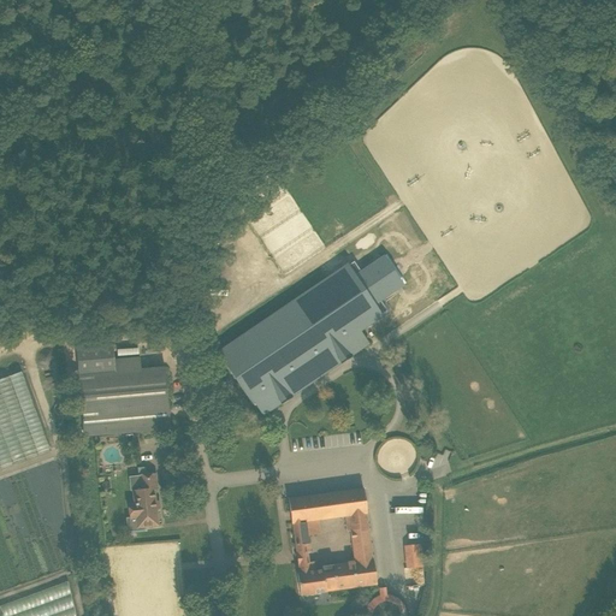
[(327,277),(218,351),(264,415),(369,344),(361,331),(363,330),(327,277)]
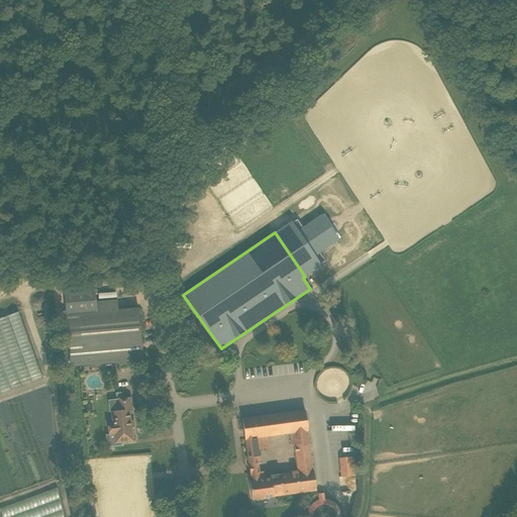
[(97,311),(67,314),(71,367),(142,359),(138,308),(118,309),(117,300),(96,302),(97,311)]
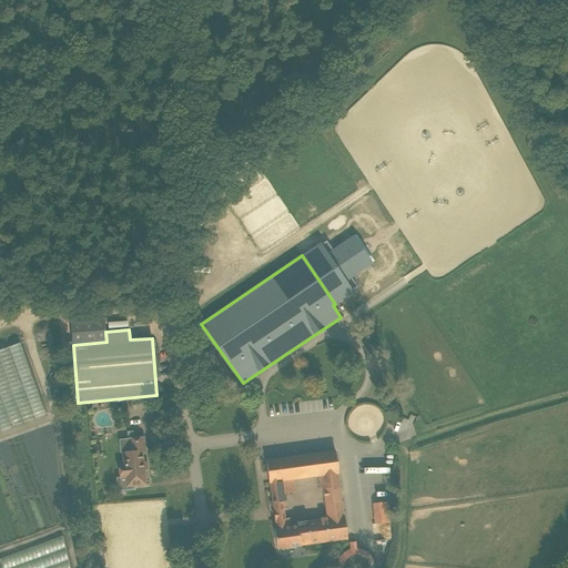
[(0,348),(0,429),(46,414),(19,342),(0,348)]
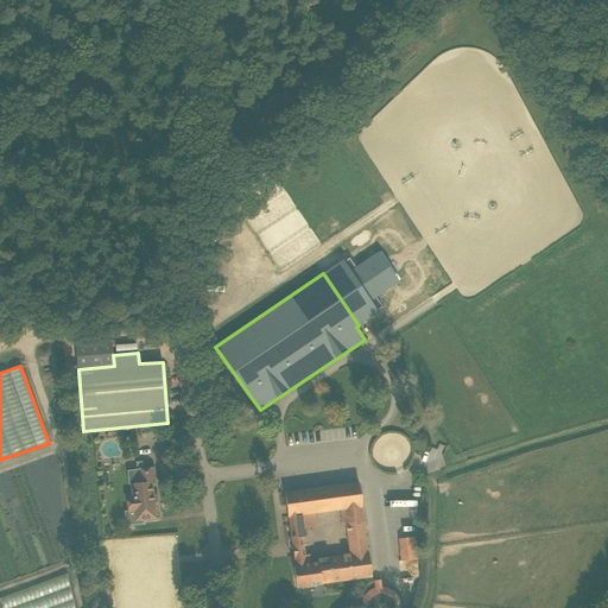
[(126,498),(128,511),(125,512),(126,525),(143,523),(143,520),(156,518),(151,482),(154,482),(153,467),(137,469),(139,483),(132,483),(133,496),(126,498)]
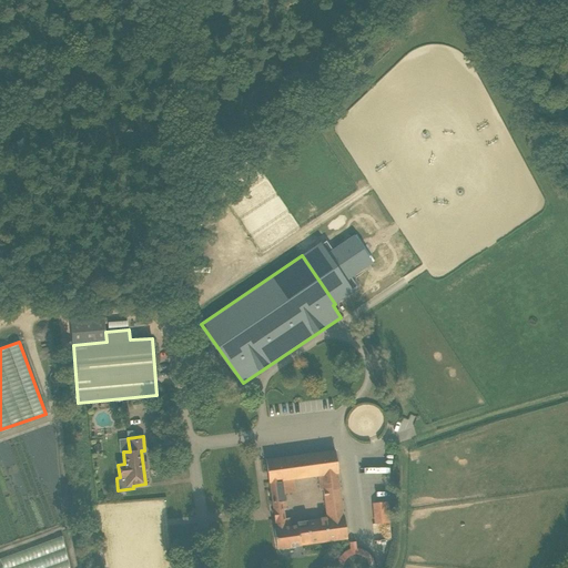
[(269,483),(270,483),(274,516),(276,528),(274,529),(277,549),(347,539),(335,450),(266,459),(269,483)]
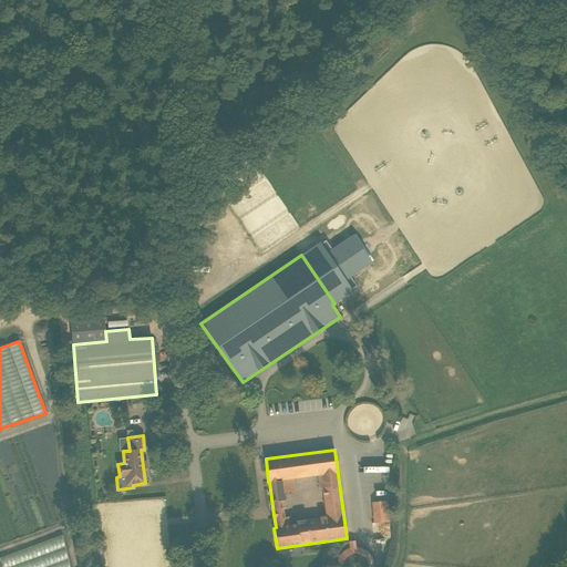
[(364,482),(390,483),(390,466),(364,466),(364,482)]
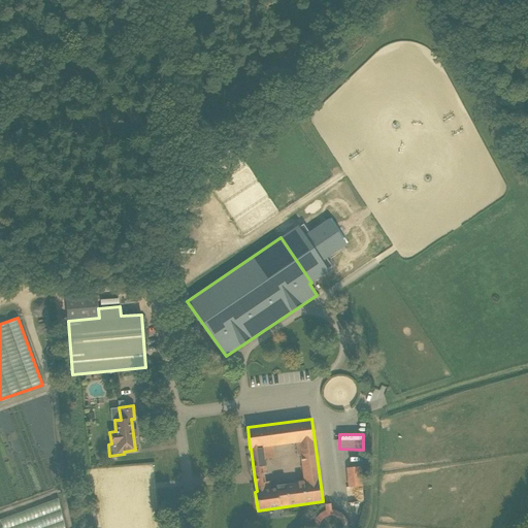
[(362,466),(347,467),(349,487),(363,486),(362,466)]
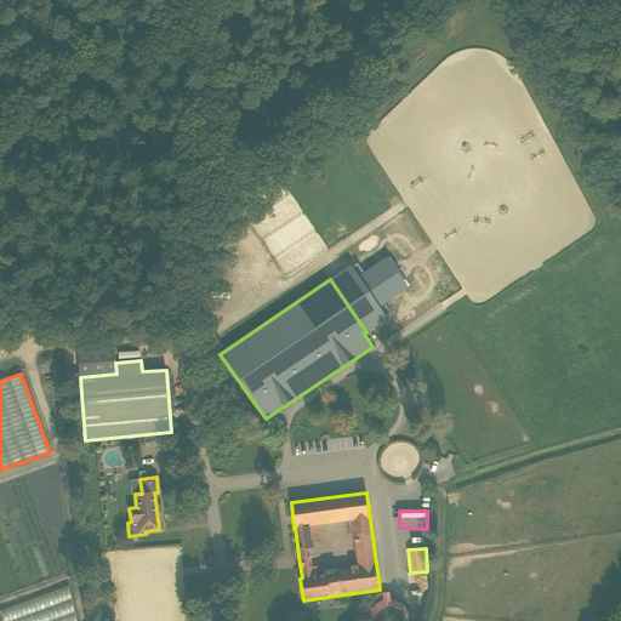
[(77,620),(69,590),(11,603),(15,620),(77,620)]
